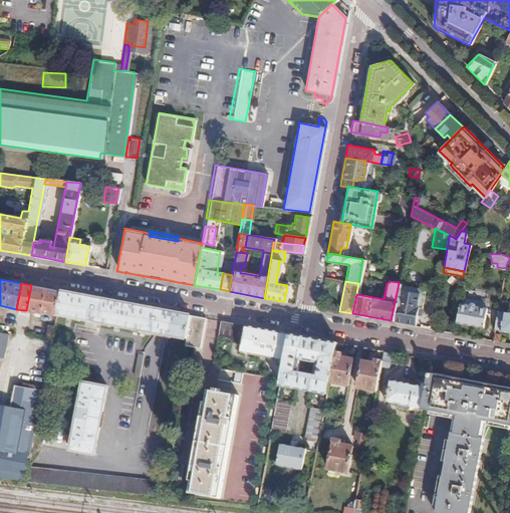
[(399,283),(391,320),(413,324),(415,313),(416,306),(420,306),(423,288),(399,283)]
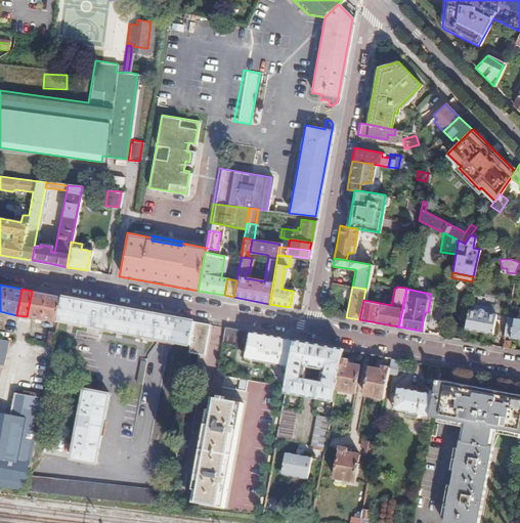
[(60,296),(32,291),(27,316),(55,321),(55,319),(60,296)]
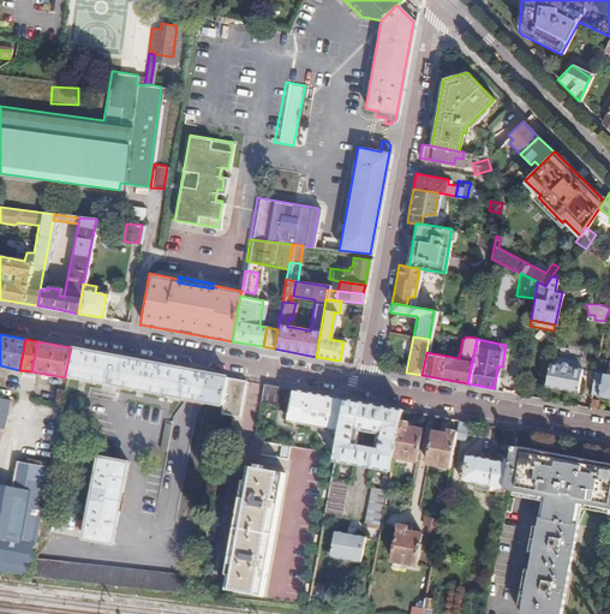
[(558,344),(551,343),(548,362),(555,363),(558,344)]
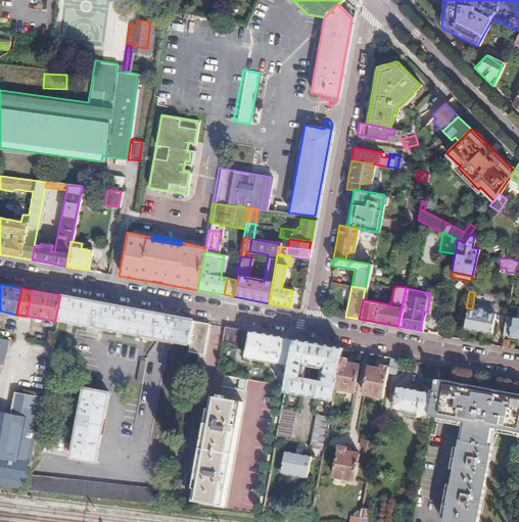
[(85,299),(60,295),(55,319),(152,337),(154,326),(158,327),(160,314),(85,299)]
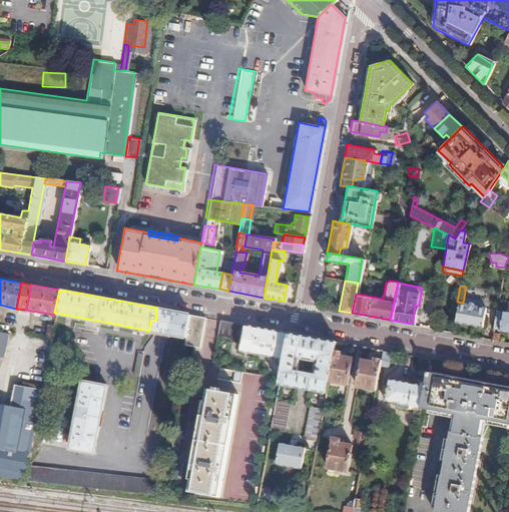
[(457,302),(453,321),(481,326),(484,307),(473,305),(473,302),(472,301),(470,301),(469,301),(468,301),(467,303),(467,304),(463,303),(457,302)]
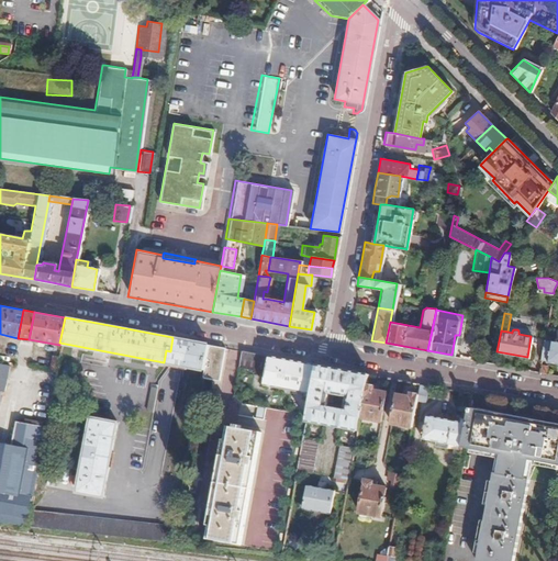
[(179,338),(173,337),(170,351),(166,350),(164,362),(175,363),(179,338)]
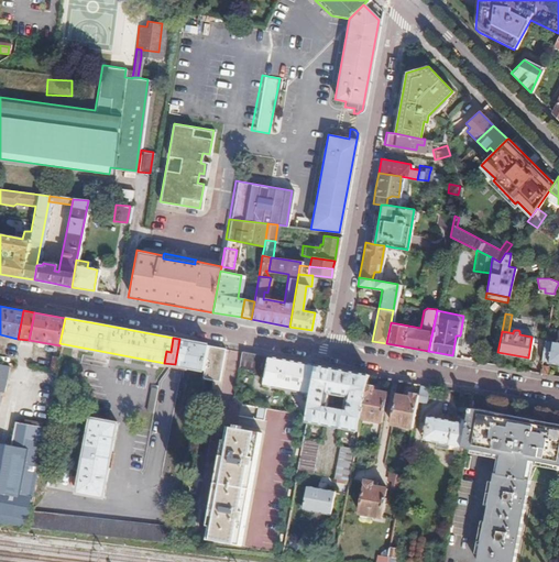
[(201,370),(206,344),(179,339),(175,364),(201,370)]
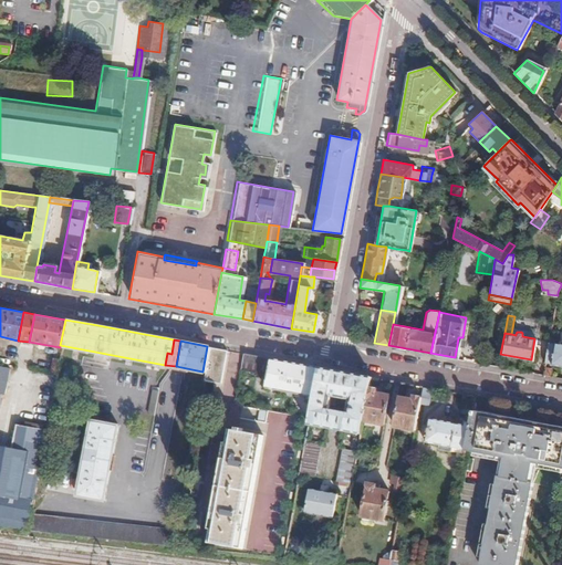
[(553,343),(547,342),(543,361),(549,362),(549,363),(561,365),(561,342),(553,341),(553,343)]
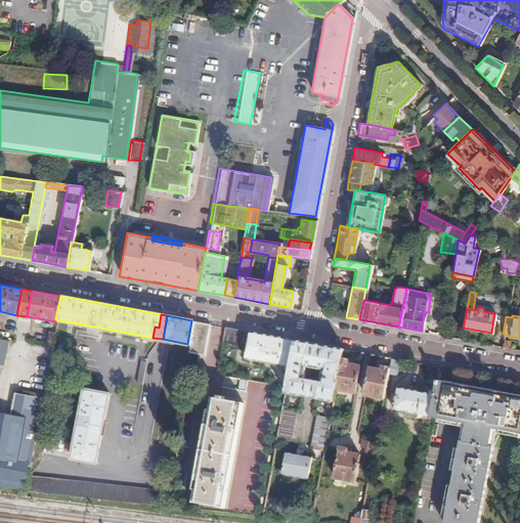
[(187,344),(186,350),(202,353),(207,322),(191,320),(187,344)]
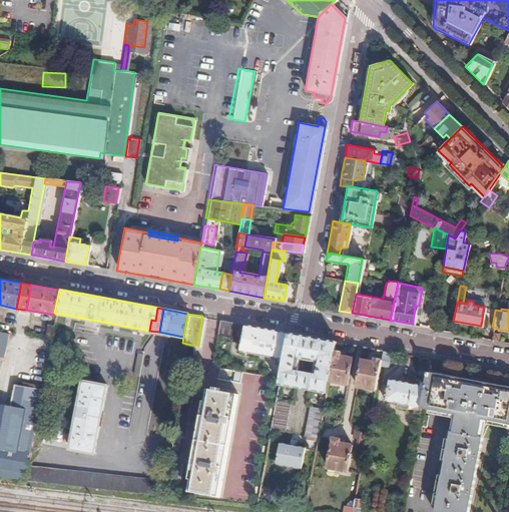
[(287,332),(217,319),(215,334),(229,336),(228,340),(239,342),(237,351),(282,358),(287,332)]
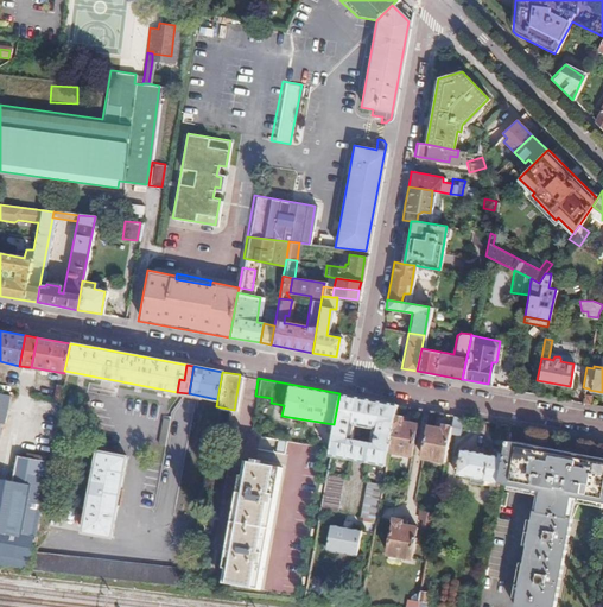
[(52,402),(58,403),(62,386),(55,385),(52,402)]
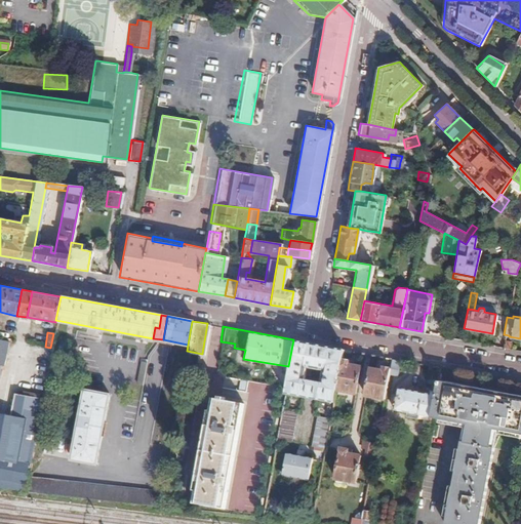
[(502,337),(501,346),(508,347),(509,338),(502,337)]
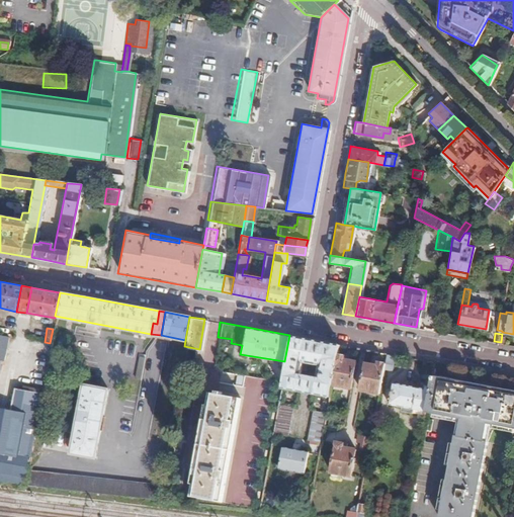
[(279,388),(328,396),(330,383),(336,353),(338,344),(289,335),(284,361),(280,381),(279,388)]
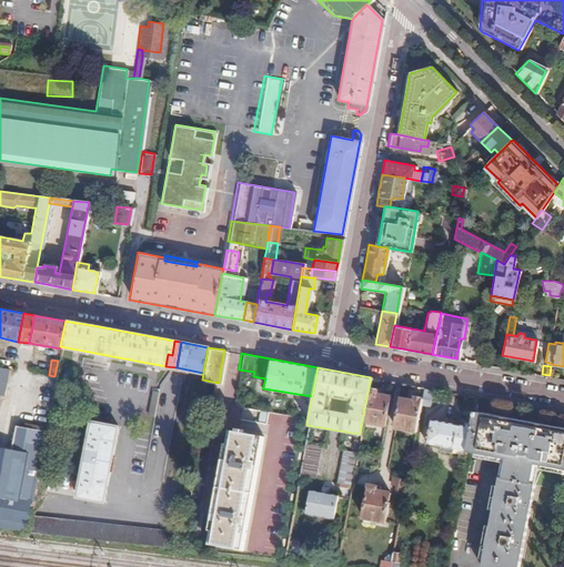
[(431,387),(421,386),(420,397),(419,404),(427,405),(431,387)]
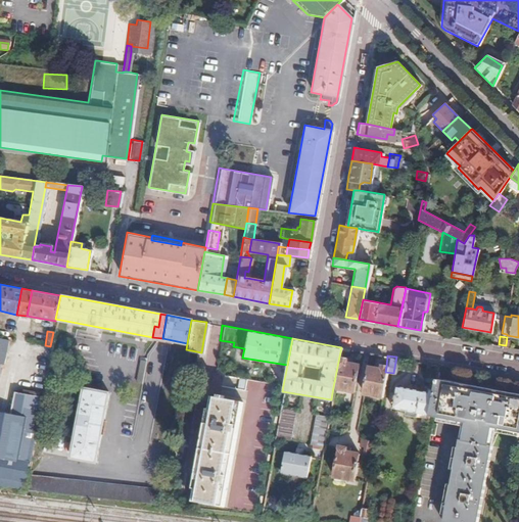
[(345,358),(339,357),(333,387),(352,391),(358,364),(345,361),(345,358)]
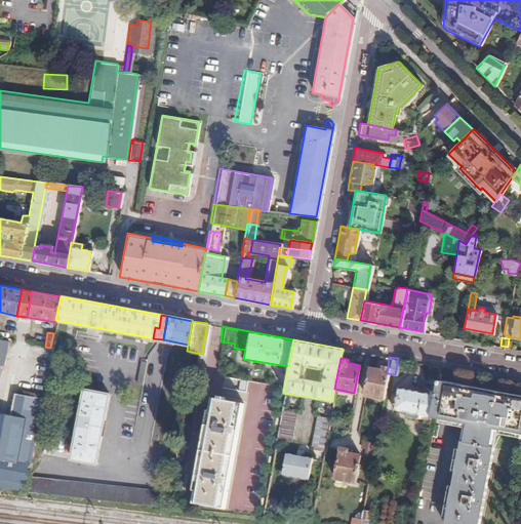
[(381,370),(368,367),(363,394),(382,398),(387,373),(388,367),(381,366),(381,370)]
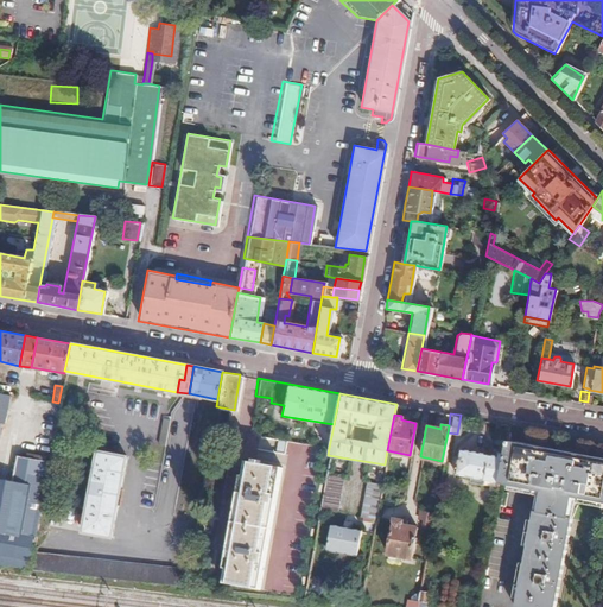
[(602,459),(505,441),(497,482),(496,484),(534,491),(512,606),(552,606),(572,497),(602,501),(602,459)]
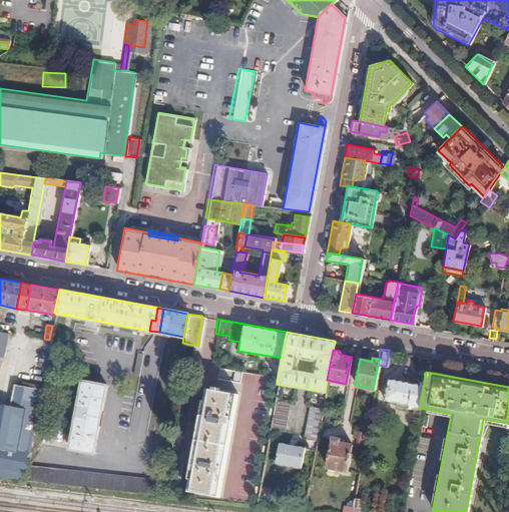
[(418,384),(387,378),(383,399),(396,402),(395,407),(405,409),(407,407),(408,405),(420,407),(425,381),(418,379),(418,384)]
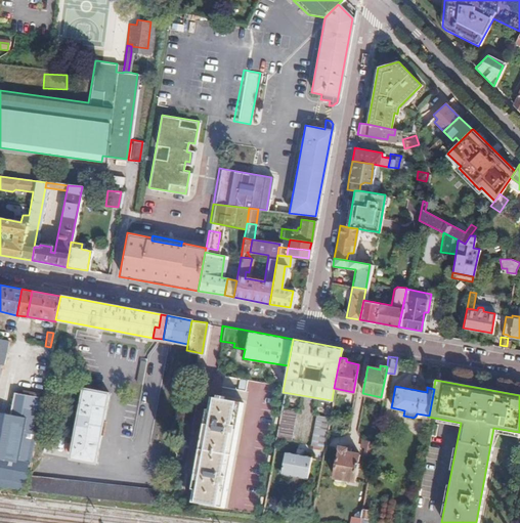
[(106,393),(83,388),(71,458),(95,462),(106,393)]
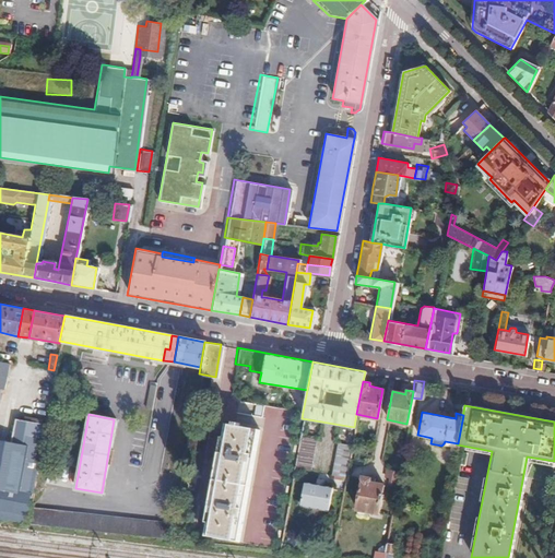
[(0,485),(30,490),(31,490),(44,424),(36,422),(37,418),(27,417),(26,420),(15,418),(11,441),(0,439),(0,485)]
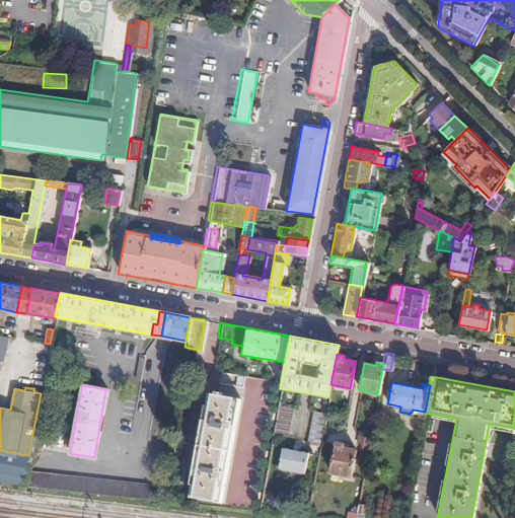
[(214,393),(208,392),(189,496),(219,501),(238,397),(217,393),(218,391),(214,390),(214,393)]
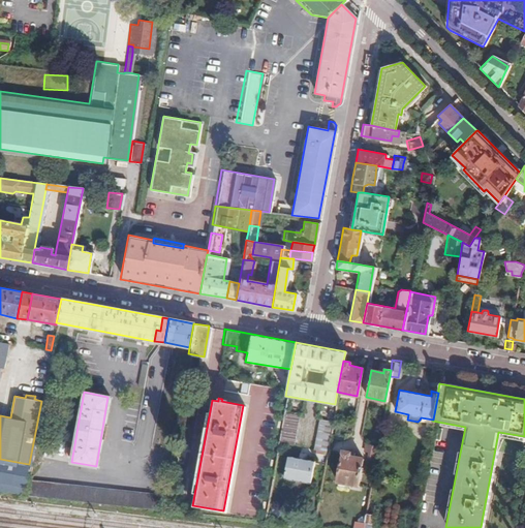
[(296,414),(282,412),(277,440),(290,442),(296,414)]
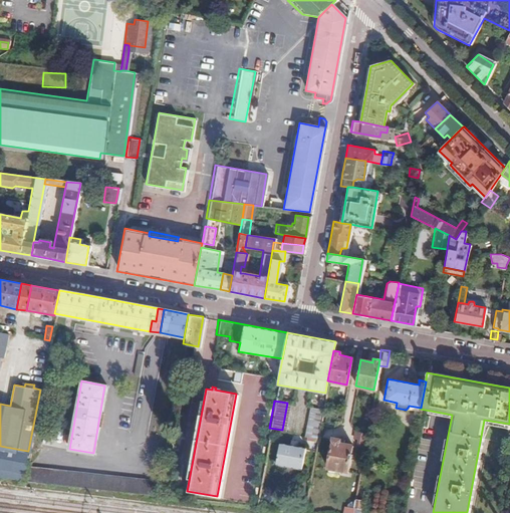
[(302,436),(316,438),(319,424),(322,408),(308,406),(302,436)]
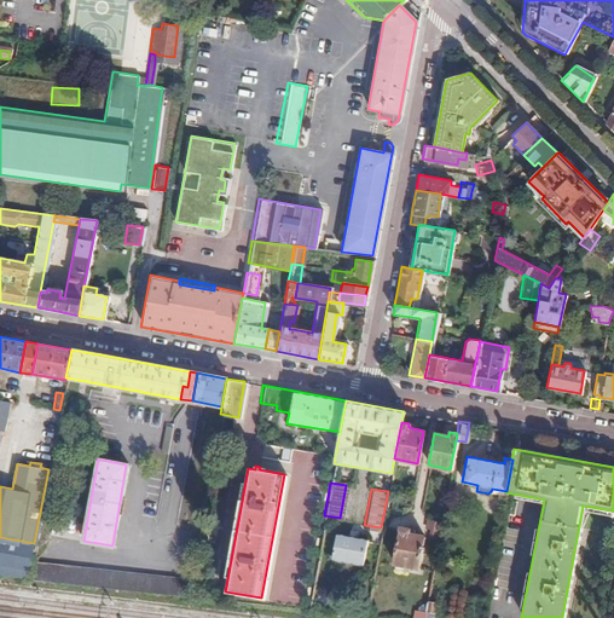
[(428,537),(436,538),(440,521),(426,518),(424,526),(429,526),(428,537)]
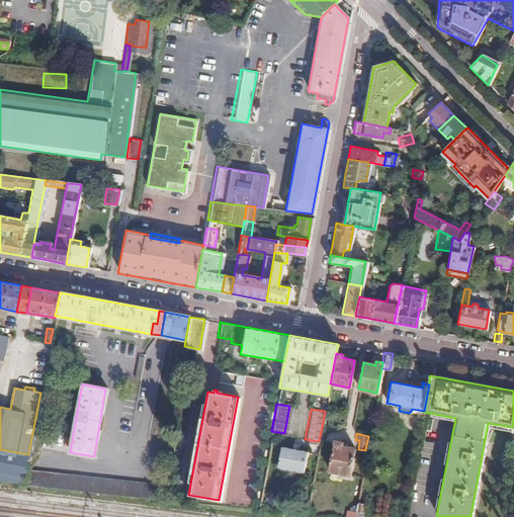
[(342,442),(334,440),(329,470),(348,475),(353,448),(341,446),(342,442)]
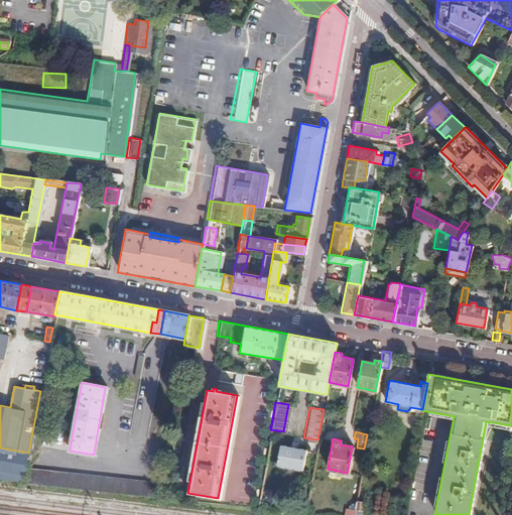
[(303,448),(279,443),(274,470),(300,476),(303,448)]
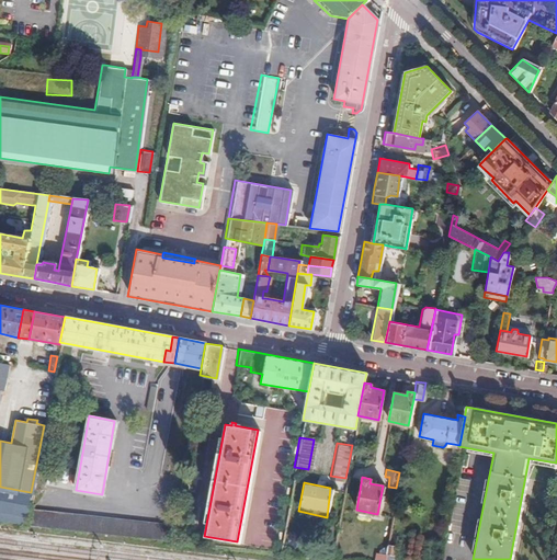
[(0,510),(26,515),(30,492),(0,487),(0,510)]
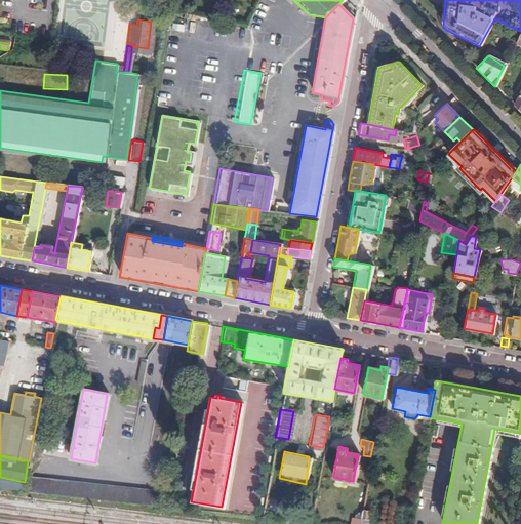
[(27,475),(24,490),(45,493),(158,507),(161,490),(27,475)]
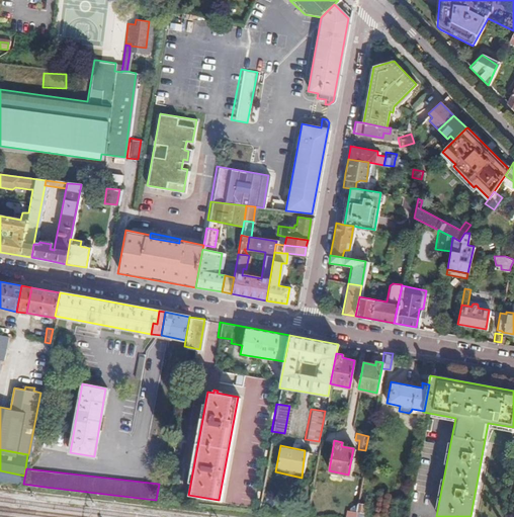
[(355,502),(354,511),(352,516),(359,516),(362,504),(355,502)]
